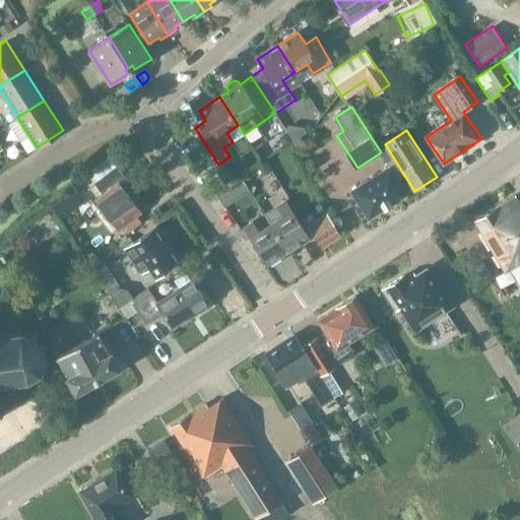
[(203,198),(226,185),(197,132),(174,145),(203,198)]
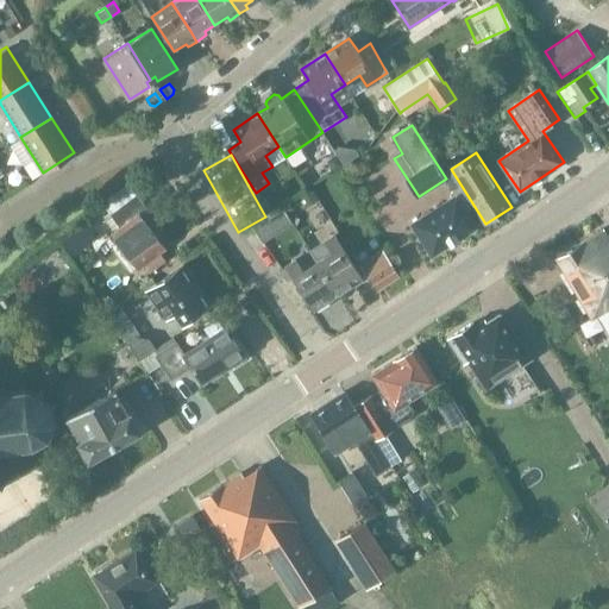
[(123,226),(113,233),(139,269),(167,249),(140,213),(148,208),(138,195),(113,214),(123,226)]
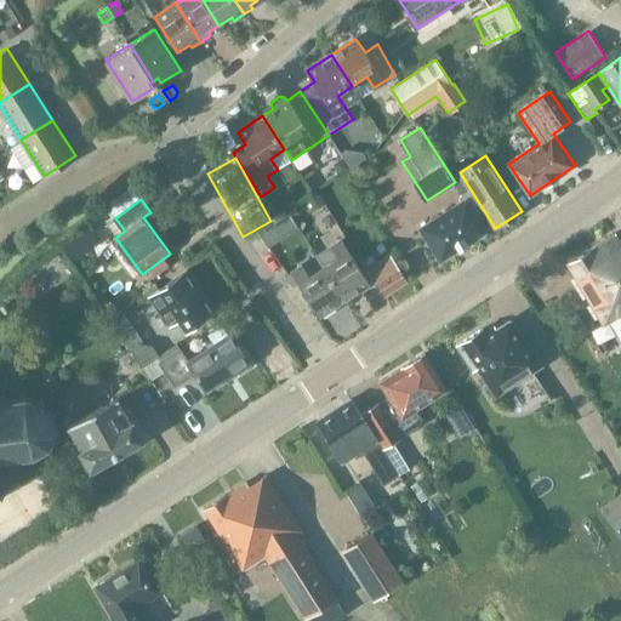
[(440,261),(486,231),(466,199),(450,210),(444,200),(434,208),(439,216),(420,228),(440,261)]
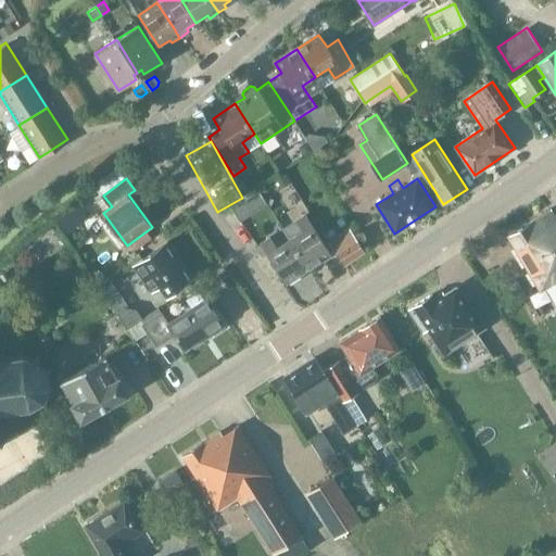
[(260,193),(234,210),(241,222),(267,205),(260,193)]
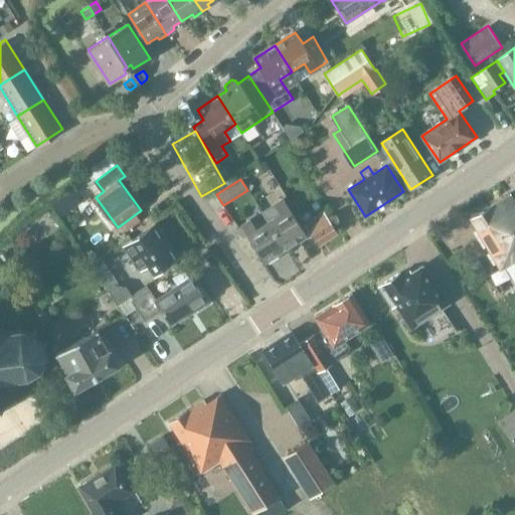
[(510,193),(471,218),(500,269),(514,260),(514,198),(514,199),(510,193)]
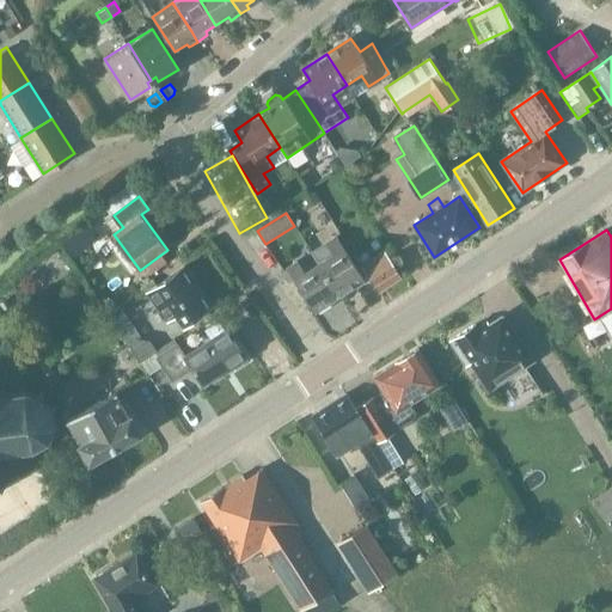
[(332,252),(318,262),(341,297),(365,281),(336,237),(326,243),(332,252)]
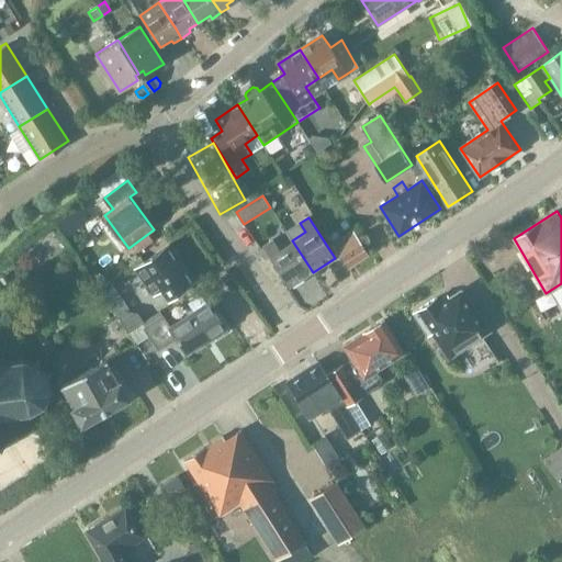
[(348,268),(369,255),(353,231),(333,245),(348,268)]
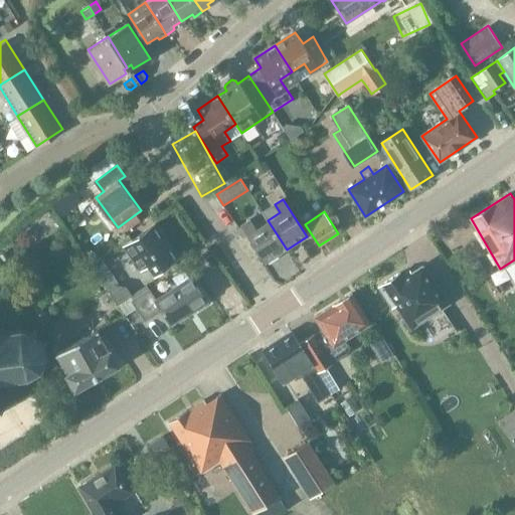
[(267,263),(287,249),(268,220),(254,228),(249,220),(242,225),(267,263)]
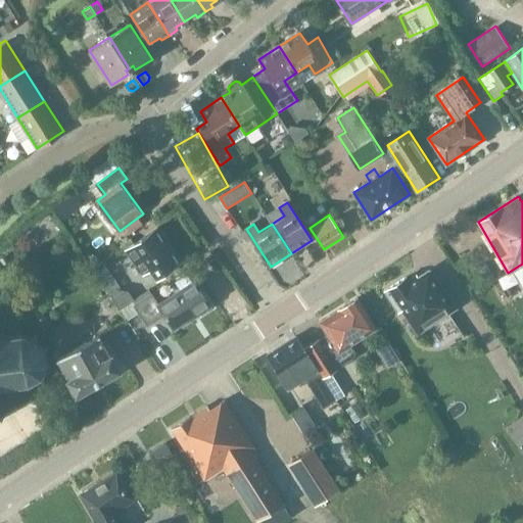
[(128,249),(144,274),(151,269),(157,278),(182,262),(159,228),(128,249)]
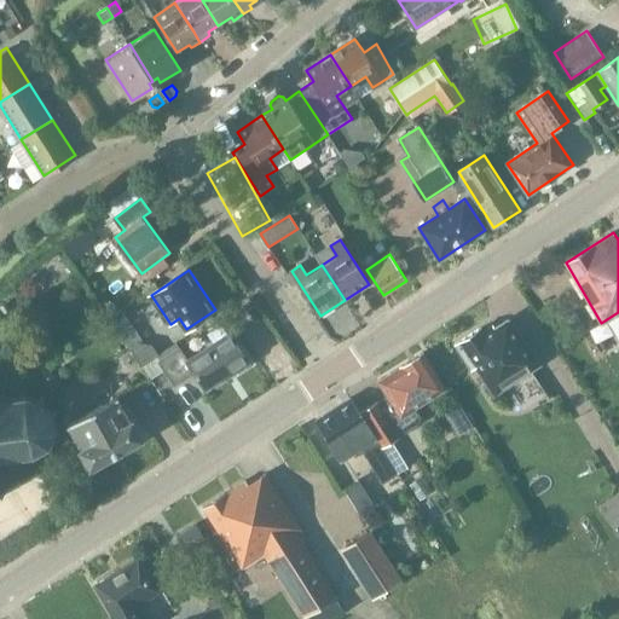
[(122,311),(110,319),(115,327),(127,318),(122,311)]
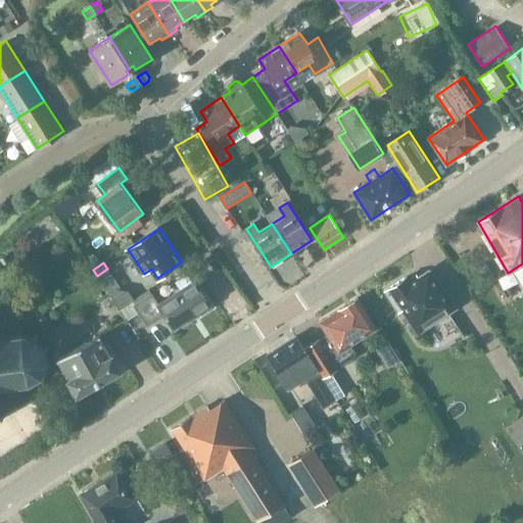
[(406,278),(385,291),(398,313),(402,310),(418,333),(456,307),(430,270),(419,277),(417,275),(408,281),(406,278)]
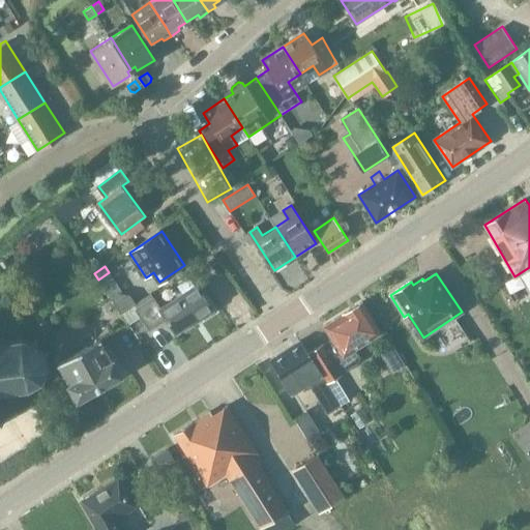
[(122,313),(135,332),(146,325),(150,330),(167,319),(174,331),(192,320),(194,322),(214,308),(198,284),(162,307),(153,294),(137,305),(136,303),(122,313)]
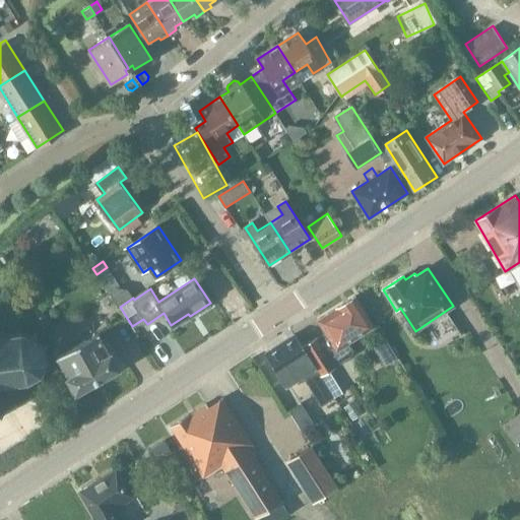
[(133,298),(127,288),(115,286),(108,290),(119,308),(120,307),(133,298)]
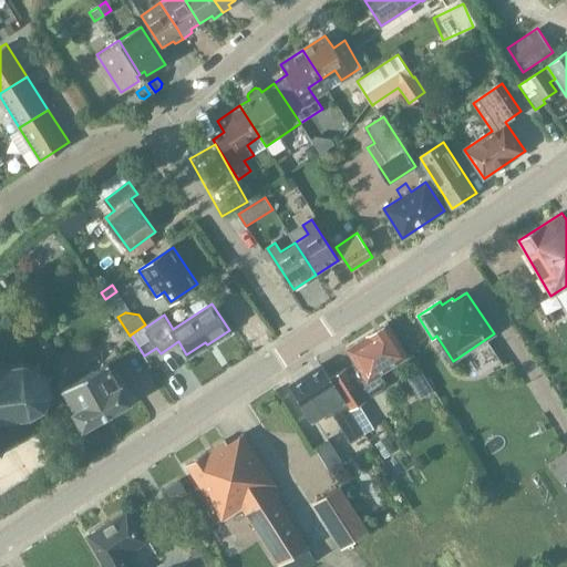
[(346,368),(330,378),(330,379),(344,402),(350,410),(358,405),(383,390),(384,381),(381,373),(409,357),(388,323),(347,349),(356,363),(347,370),(346,368)]
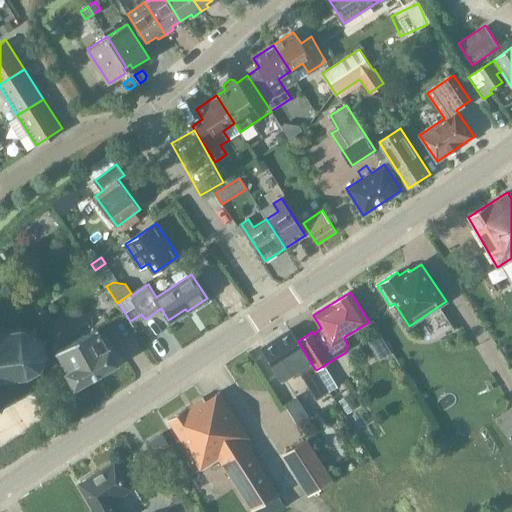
[(499,382),(481,354),(472,359),(446,318),(422,333),(467,402),(499,382)]
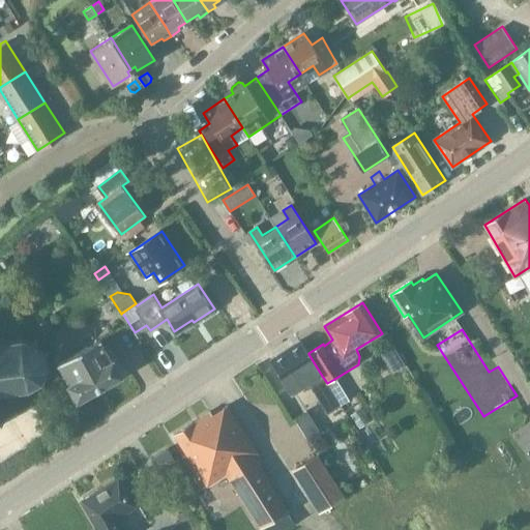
[(0,424),(0,425),(2,423),(0,421),(0,409),(1,409),(1,407),(0,407),(0,394),(10,392),(11,398),(13,396),(12,392),(26,390),(26,394),(28,393),(27,389),(40,384),(42,387),(46,385),(42,382),(48,372),(52,373),(52,370),(48,370),(46,355),(50,355),(49,353),(43,354),(37,346),(40,342),(37,341),(35,345),(22,342),(22,337),(20,339),(20,342),(6,344),(5,340),(2,340),(3,345),(0,344),(0,424)]
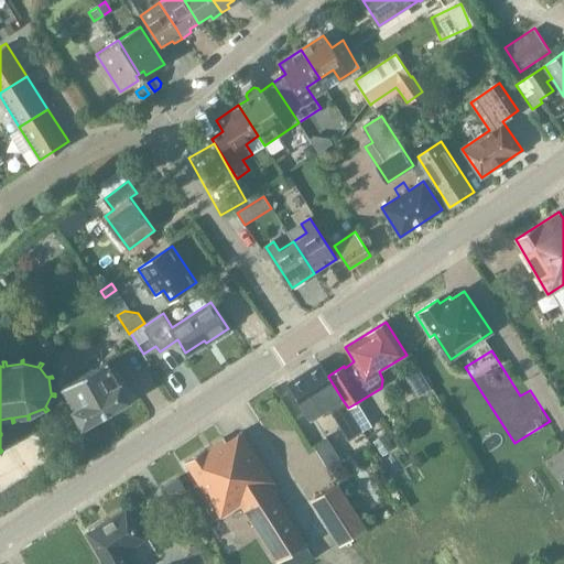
[(118,381),(107,361),(63,387),(75,408),(73,409),(83,426),(131,399),(120,380),(118,381)]
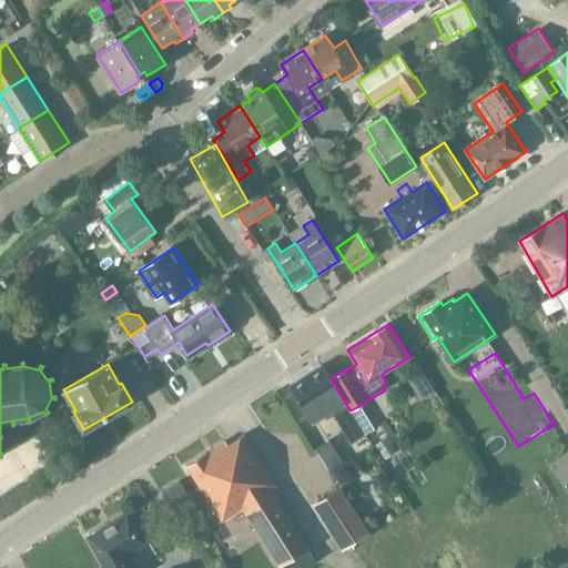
[(322,365),(290,385),(313,423),(331,412),(345,403),(331,379),(331,378),(322,365)]
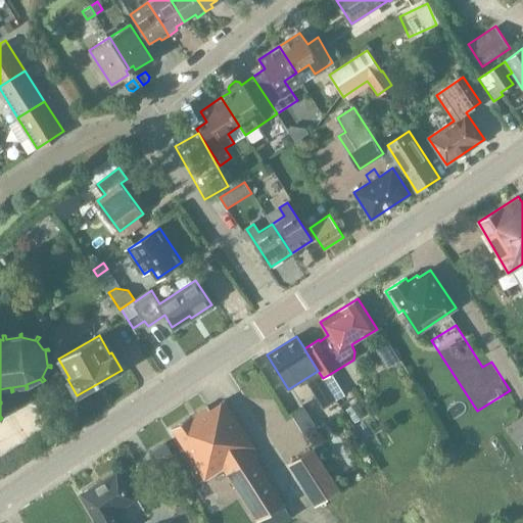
[(328,386),(315,394),(323,409),(337,400),(328,386)]
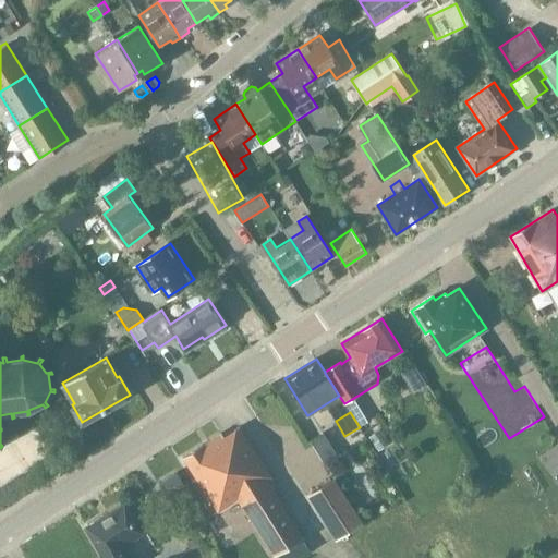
[(219,511),(240,498),(276,555),(304,536),(268,480),(273,477),(240,426),(223,436),(221,433),(184,457),(219,511)]
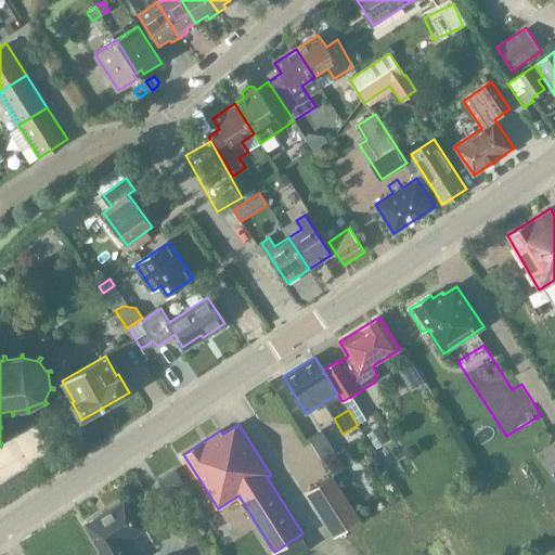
[(310,438),(323,459),(335,451),(322,430),(310,438)]
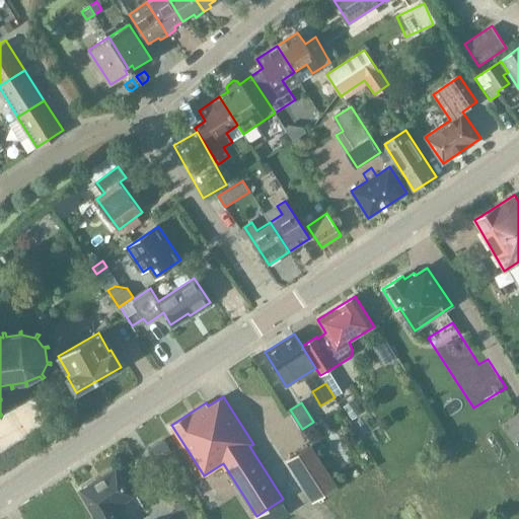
[(164,439),(151,448),(157,457),(170,449),(164,439)]
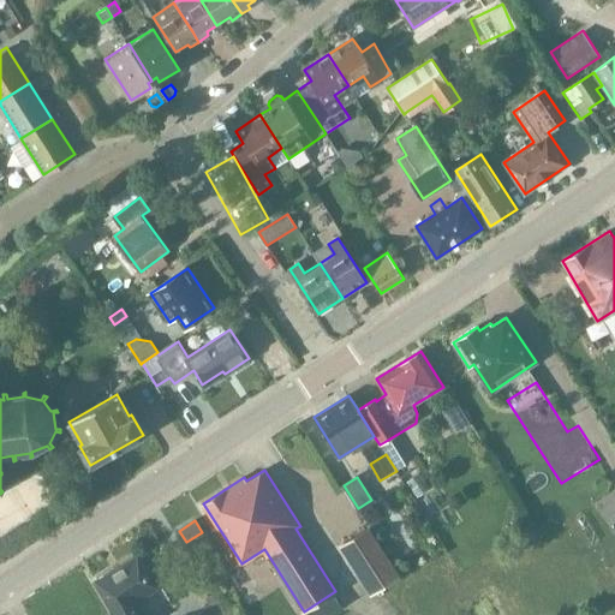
[(382,548),(352,567),(370,596),(400,577),(382,548)]
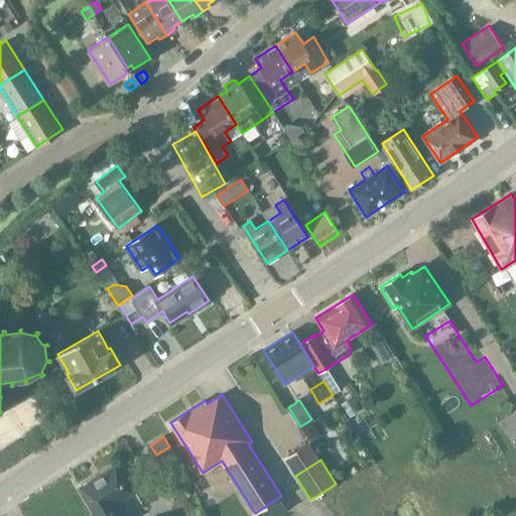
[(120,515),(114,505),(134,492),(118,465),(80,488),(96,515),(120,515)]
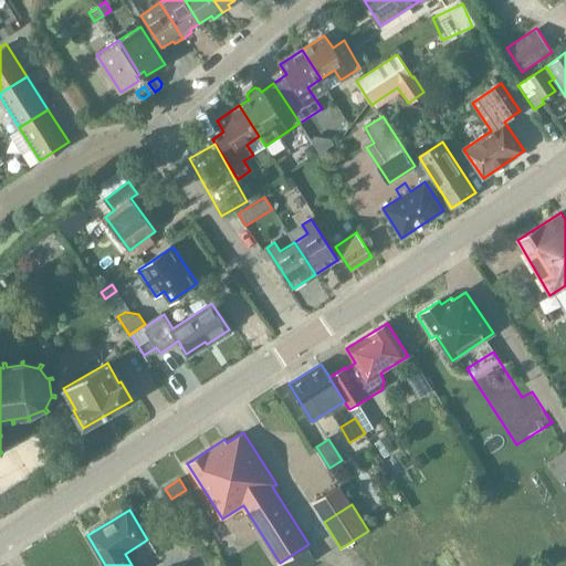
[(307,548),(284,561),(286,565),(293,565),(312,557),(307,548)]
